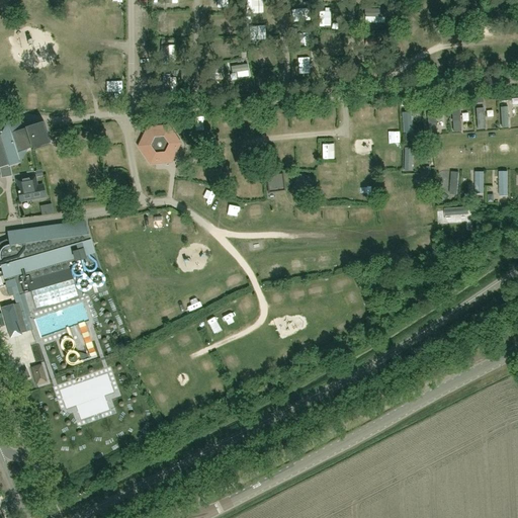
[(260,3),(250,3),(250,15),(260,15),(260,3)]
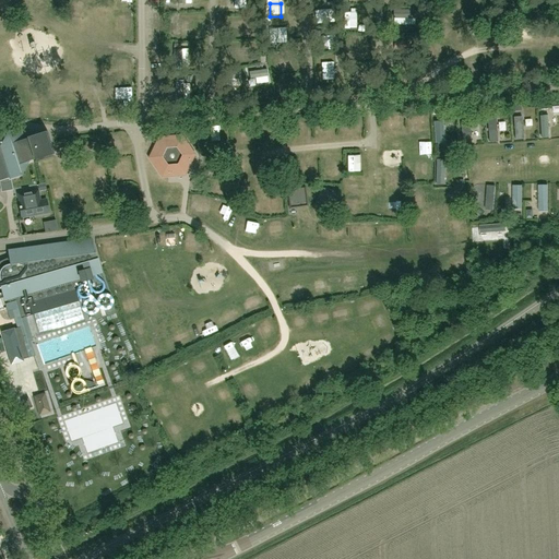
[(448,13),(456,21),(463,13),(455,6),(448,13)]
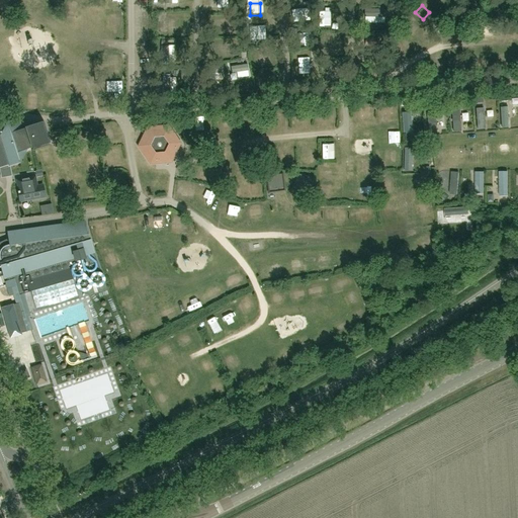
[(385,16),(385,7),(364,8),(364,16),(385,16)]
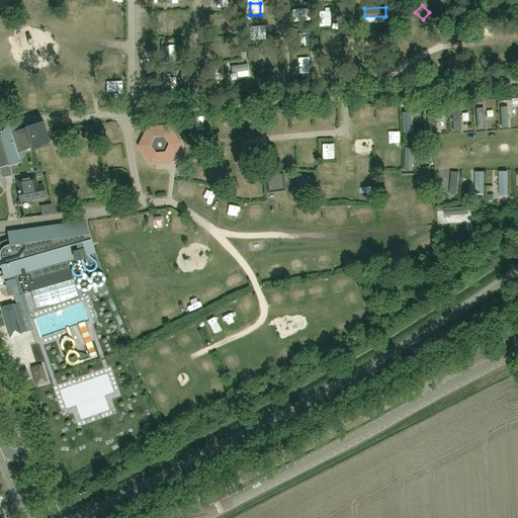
[(164,21),(165,34),(177,33),(176,20),(164,21)]
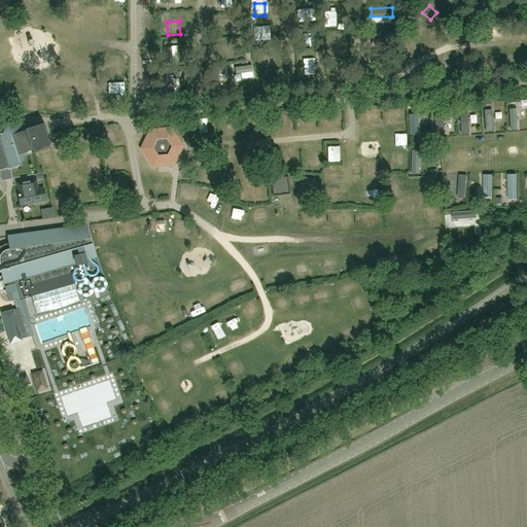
[(221,23),(221,31),(236,31),(236,22),(221,23)]
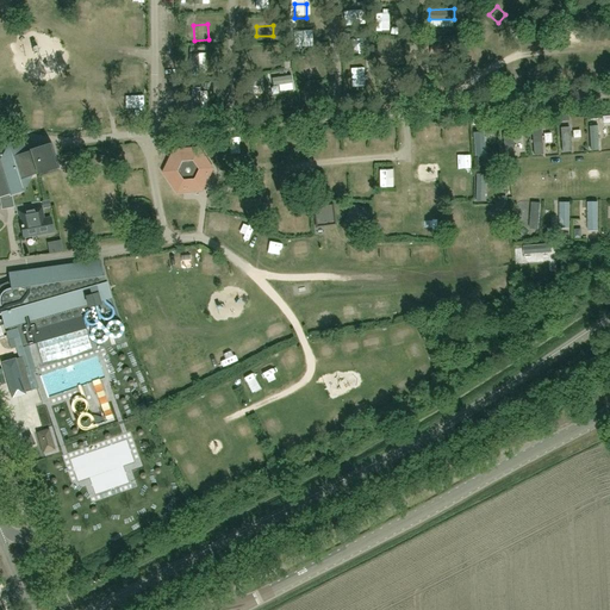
[(478,38),(495,43),(498,31),(481,26),(478,38)]
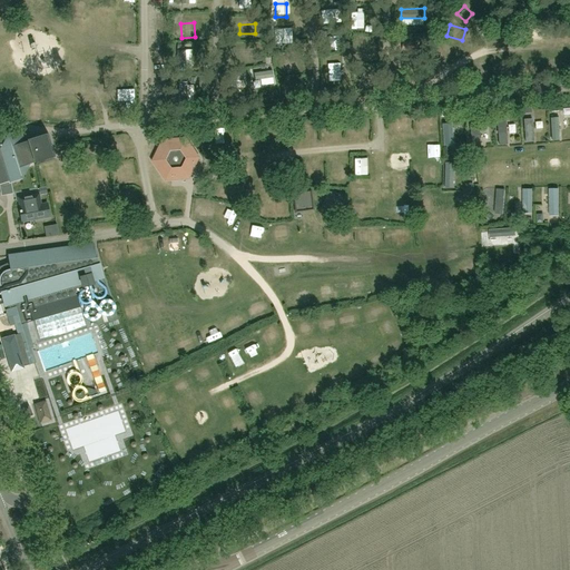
[(55,41),(65,43),(67,31),(57,30),(55,41)]
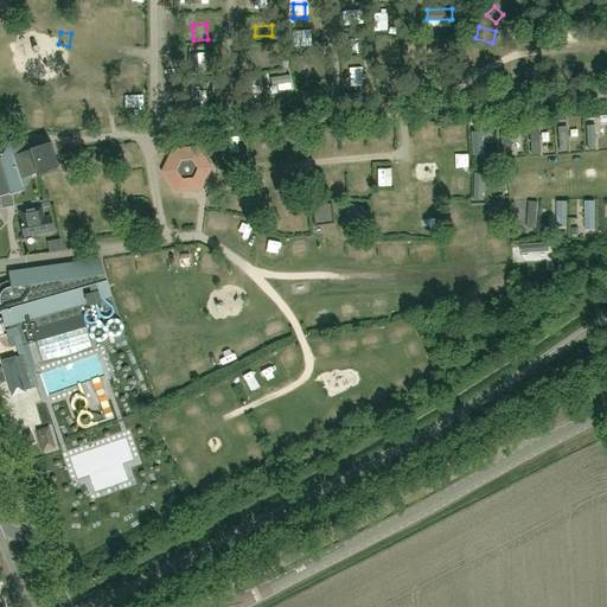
[(139,61),(138,42),(127,43),(128,61),(139,61)]
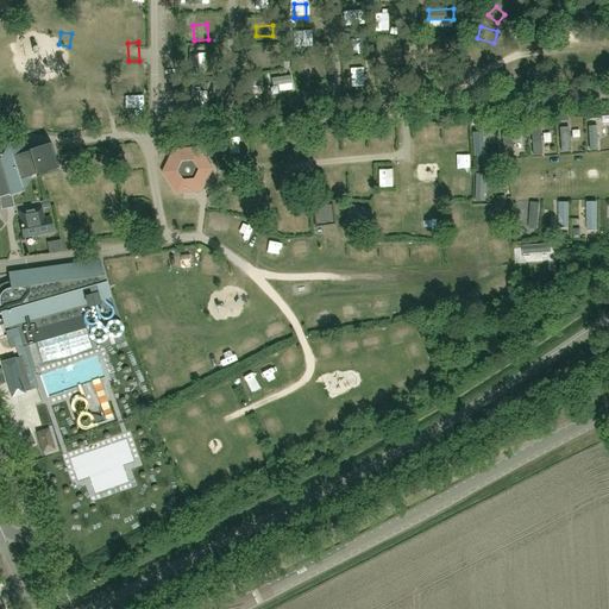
[(114,60),(114,45),(104,45),(102,60),(114,60)]
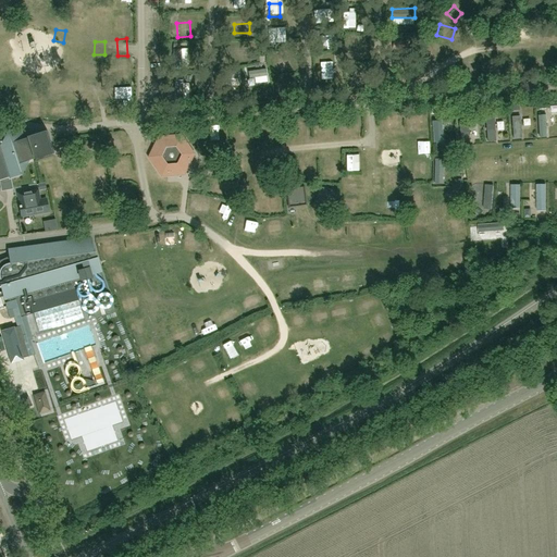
[(408,44),(396,44),(395,52),(407,52),(408,44)]
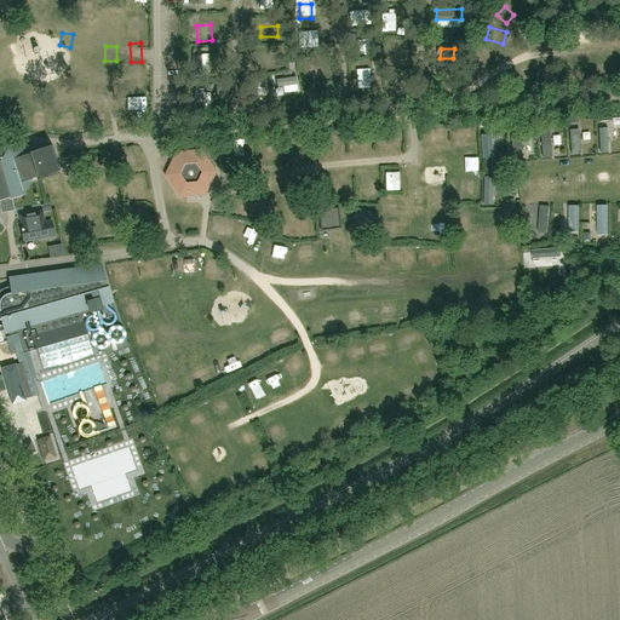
[(457,67),(443,65),(442,75),(455,76),(457,67)]
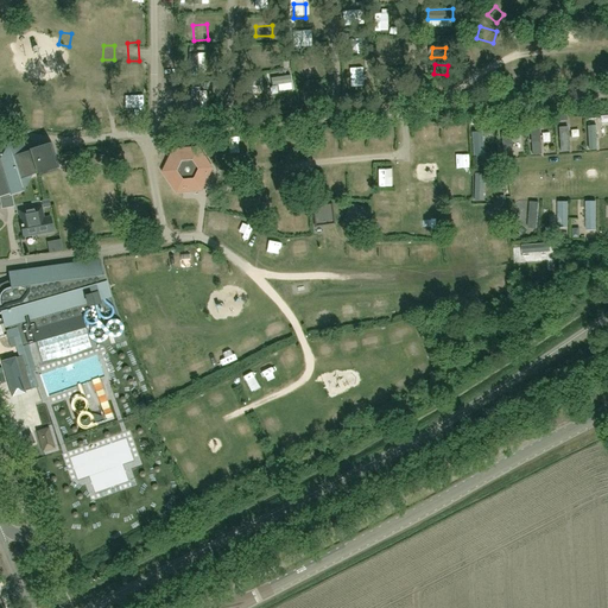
[(121,82),(134,81),(133,69),(121,70),(121,82)]
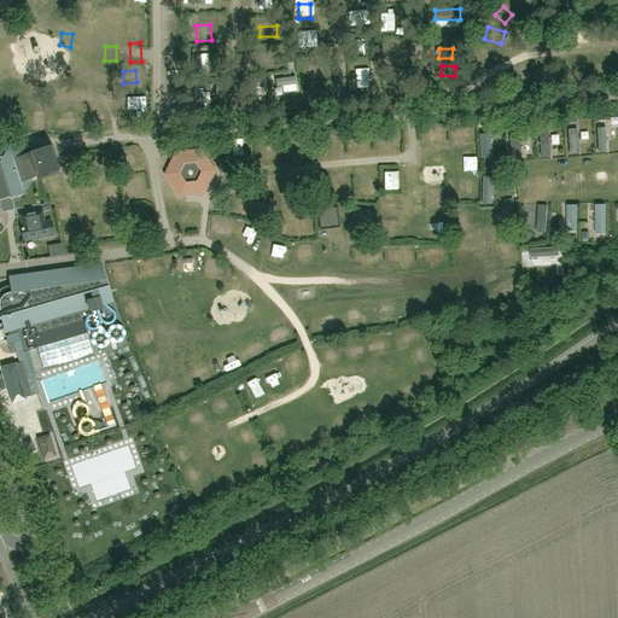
[(310,81),(333,80),(332,70),(310,71),(310,81)]
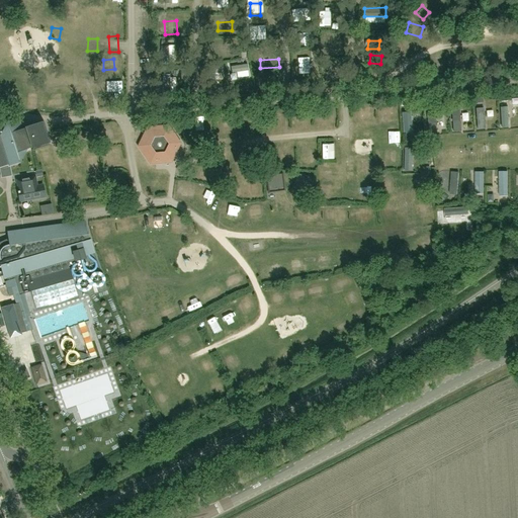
[(247,77),(245,66),(234,68),(236,79),(247,77)]
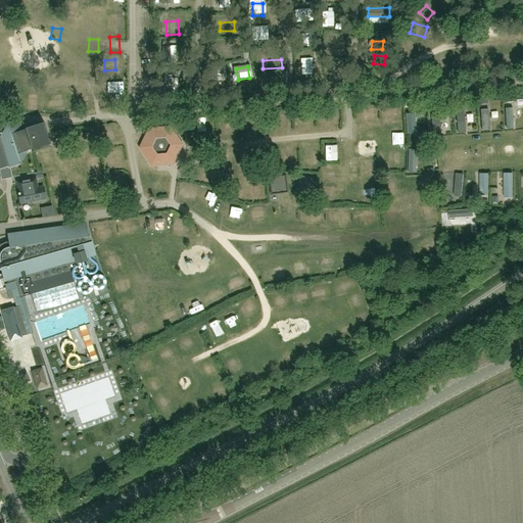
[(380,72),(369,70),(369,79),(380,80),(380,72)]
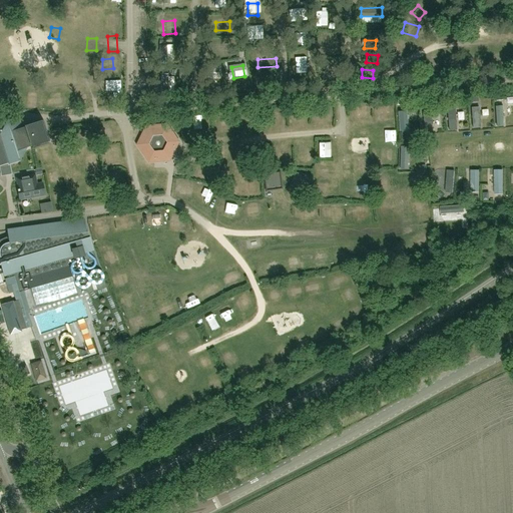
[(58,71),(41,72),(41,82),(58,82),(58,71)]
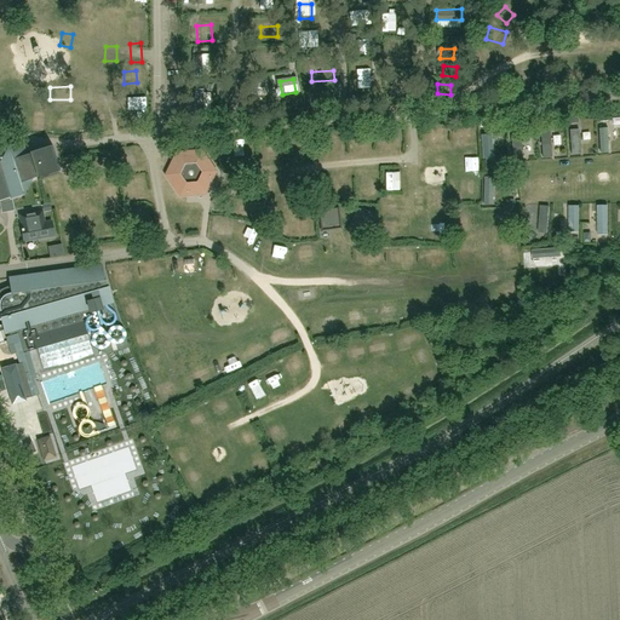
[(138,120),(137,104),(125,105),(126,121),(138,120)]
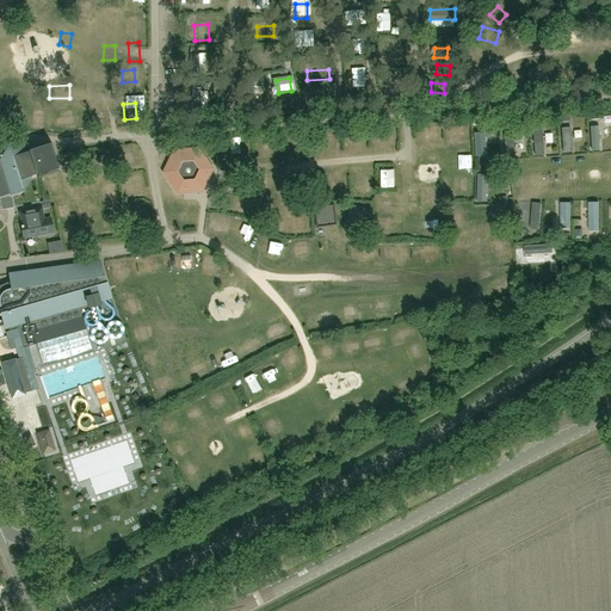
[(59,110),(61,127),(69,125),(67,109),(59,110)]
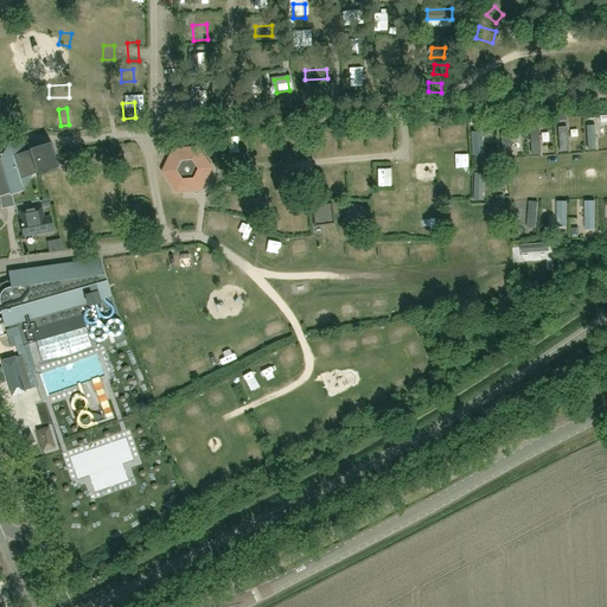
[(356,147),(357,127),(345,127),(345,146),(356,147)]
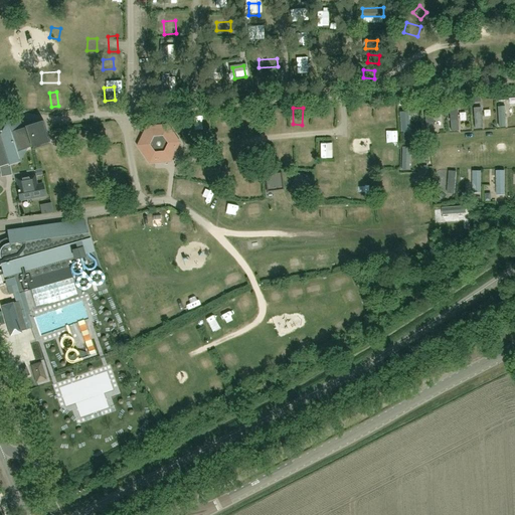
[(505,108),(497,108),(498,129),(506,129),(505,108)]
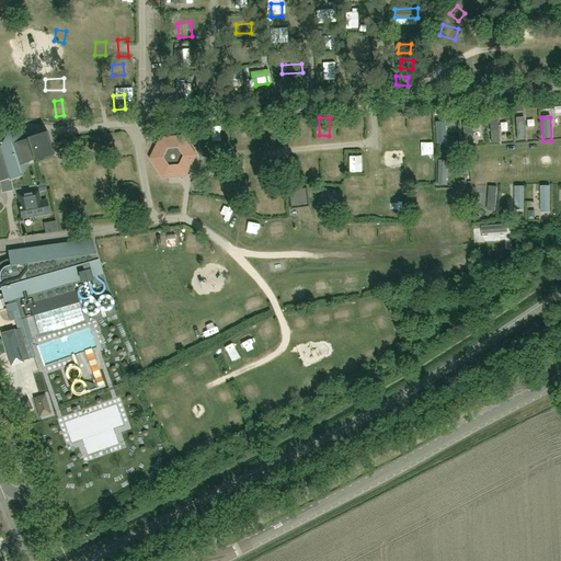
[(350,118),(350,129),(358,128),(358,118),(350,118)]
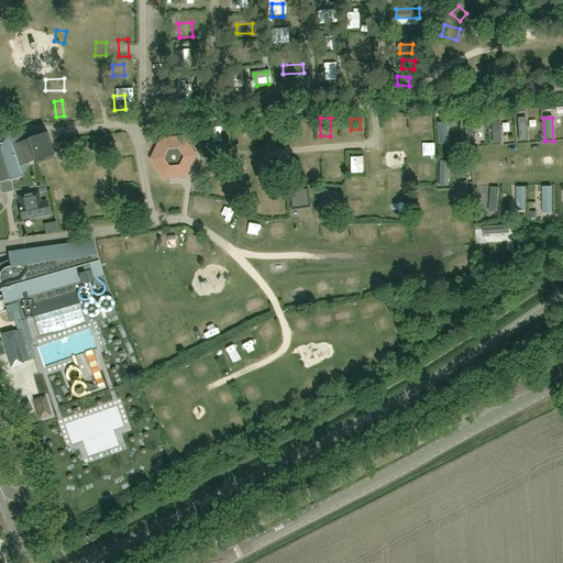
[(526,119),(517,119),(518,142),(527,142),(526,119)]
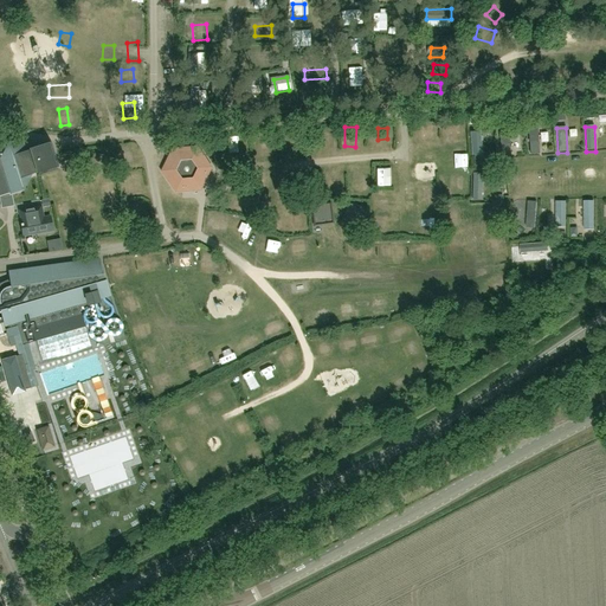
[(323,149),(336,149),(336,130),(324,130),(323,149)]
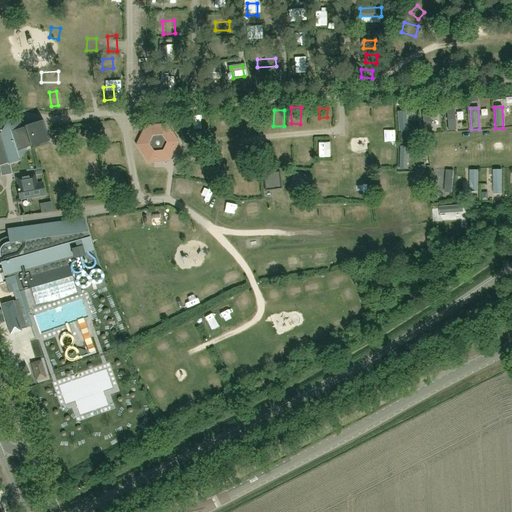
[(406,110),(398,111),(399,131),(407,131),(406,110)]
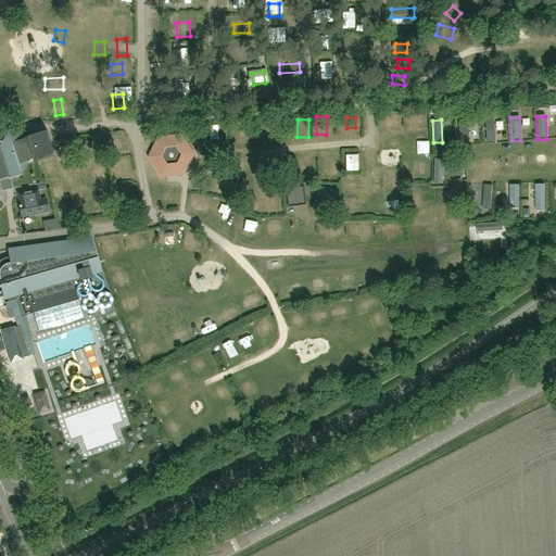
[(493,119),(484,121),(485,142),(494,142),(493,119)]
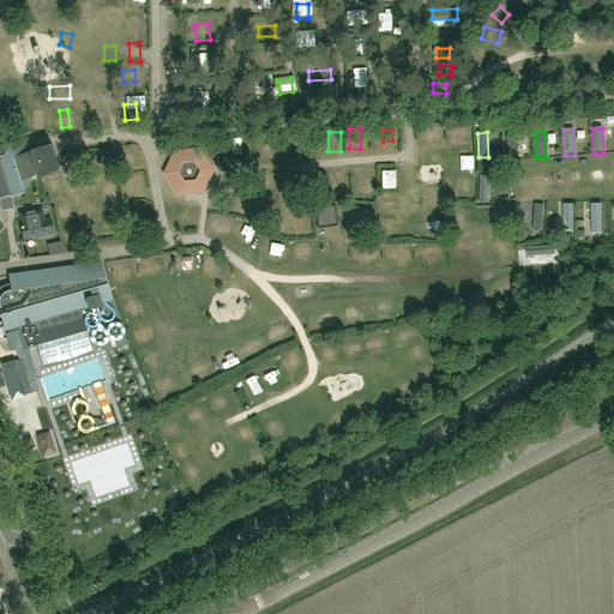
[(301,148),(301,133),(290,133),(292,148),(301,148)]
